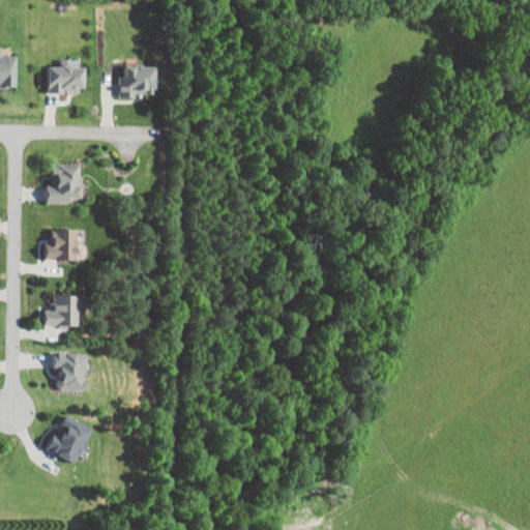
[(0,86),(16,87),(17,55),(2,55),(2,48),(0,47),(0,86)]
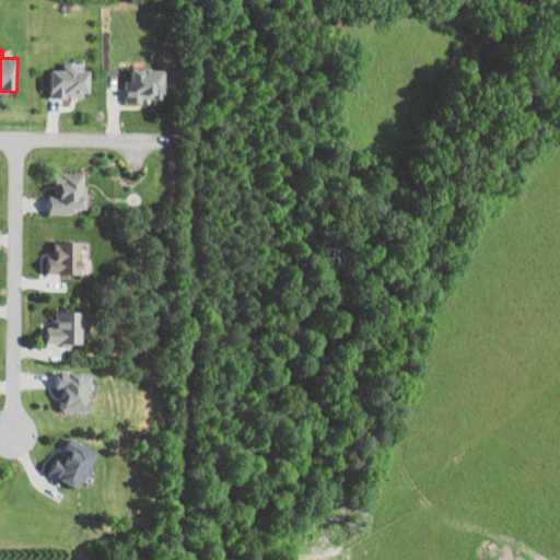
[(49,96),(88,97),(89,70),(50,69),(49,96)]
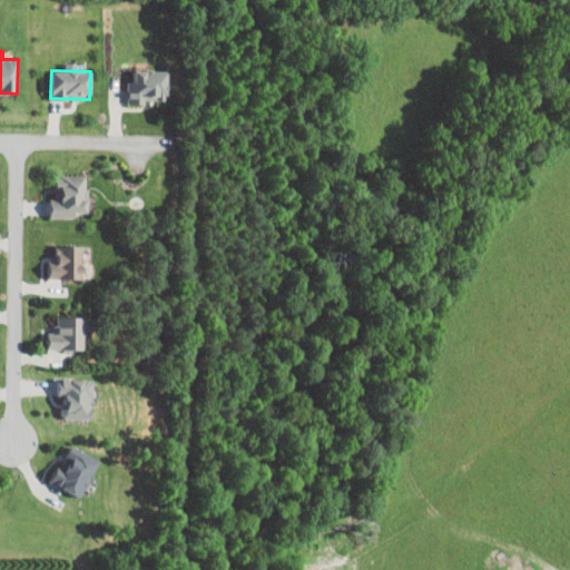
[(168,71),(135,70),(134,82),(128,82),(128,105),(146,105),(146,99),(167,100),(168,71)]
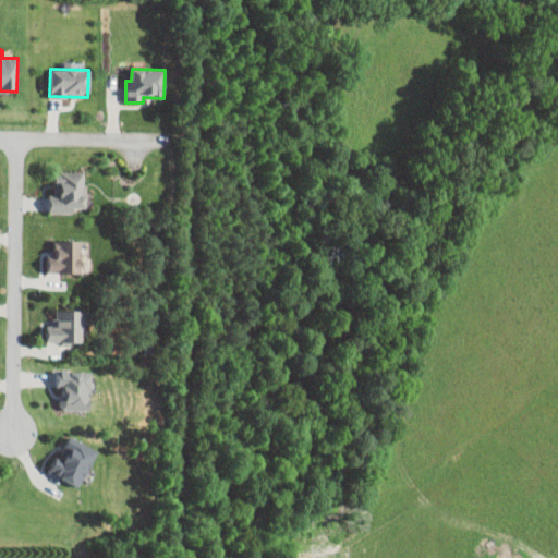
[(72,214),(72,209),(84,209),(85,173),(56,172),(55,195),(49,195),(48,214),(72,214)]
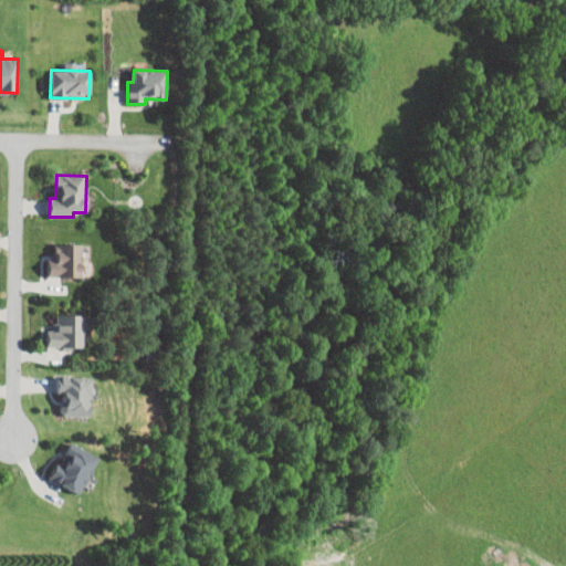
[(49,278),(85,279),(85,245),(55,244),(55,259),(49,259),(49,278)]
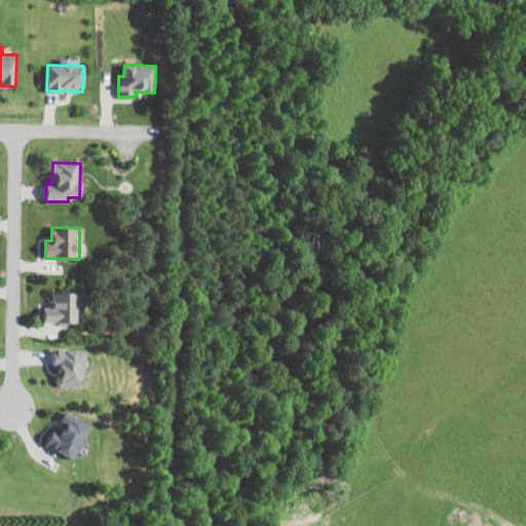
[(44,308),(44,324),(77,324),(77,307),(84,307),(84,294),(52,294),(52,308),(44,308)]
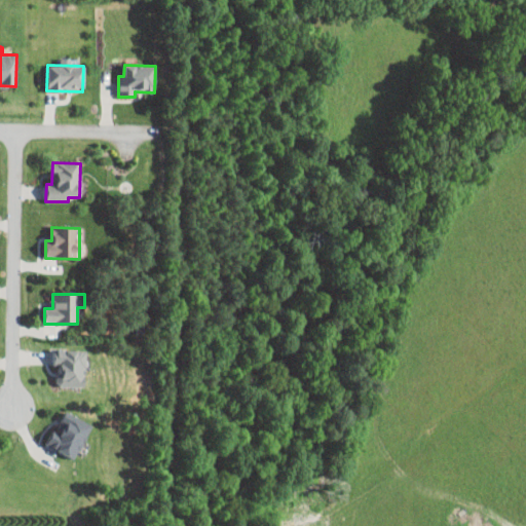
[(52,367),(59,368),(58,387),(84,388),(85,351),(53,350),(52,367)]
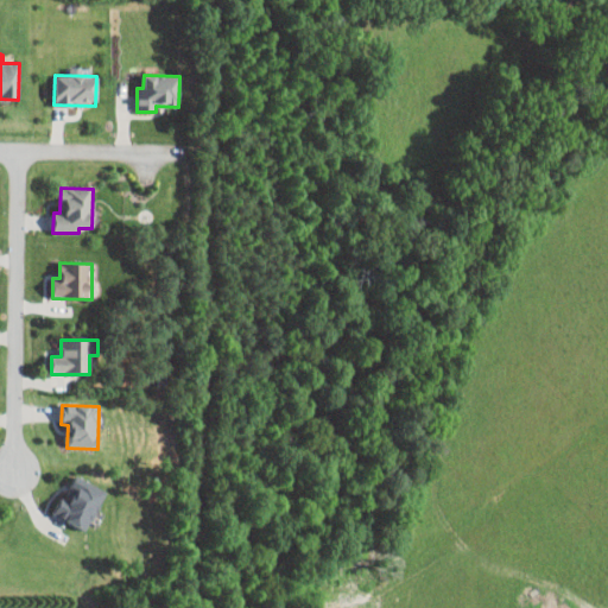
[(54,514),(84,532),(107,493),(76,475),(54,514)]
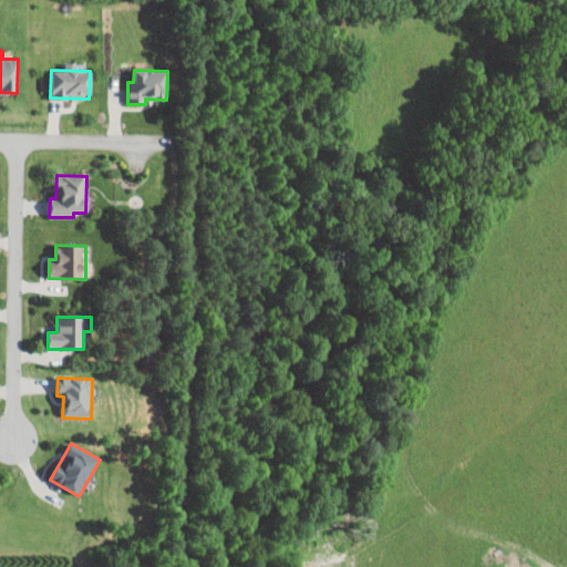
All buildings are outlined.
